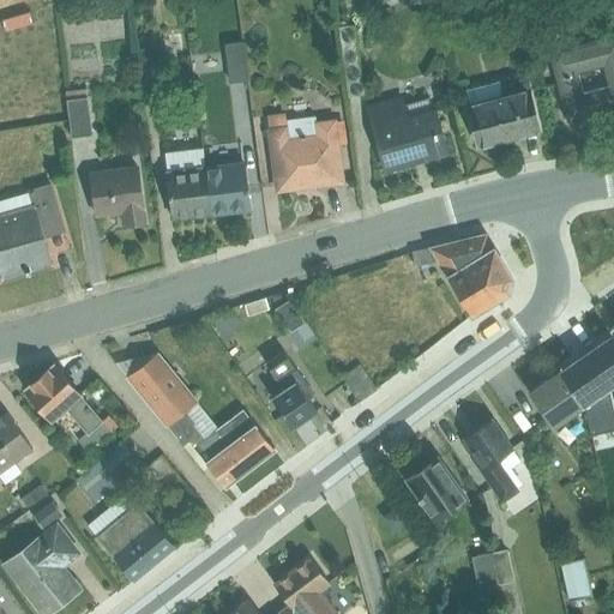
[(4,17),(6,31),(34,24),(30,10),(4,17)]
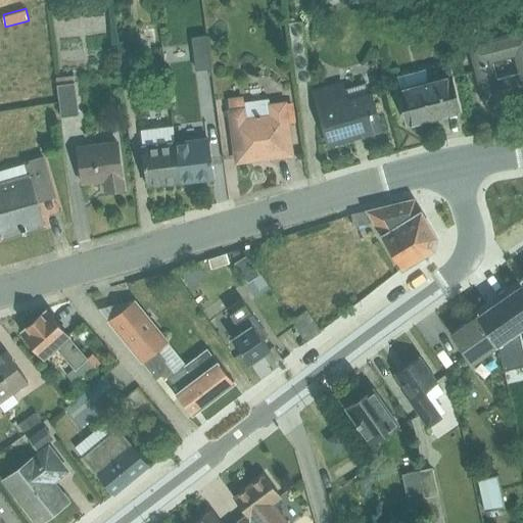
[(156,30),(137,32),(139,50),(158,48),(156,30)]
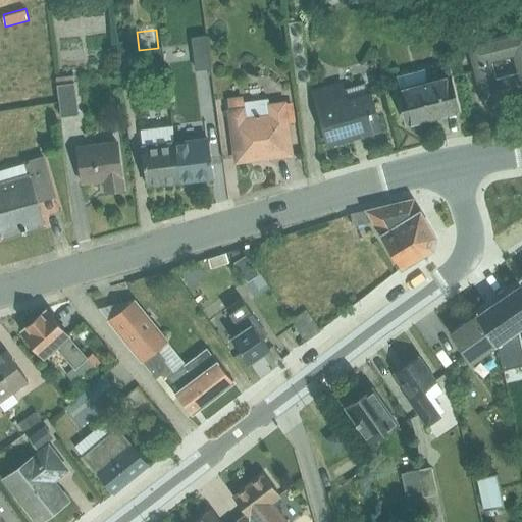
[(521,31),(468,45),(482,105),(521,94),(521,31)]
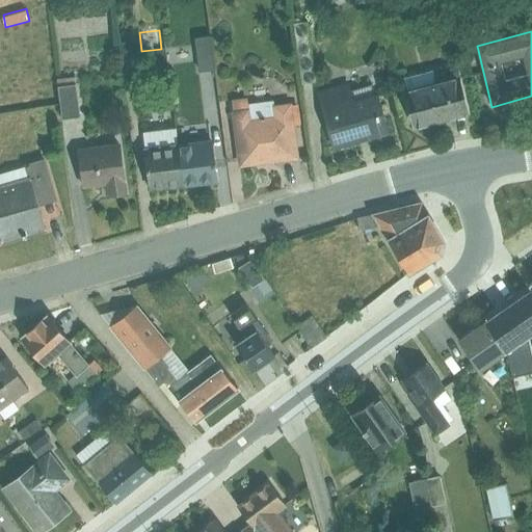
[(210,36),(194,38),(198,73),(214,71),(210,36)]
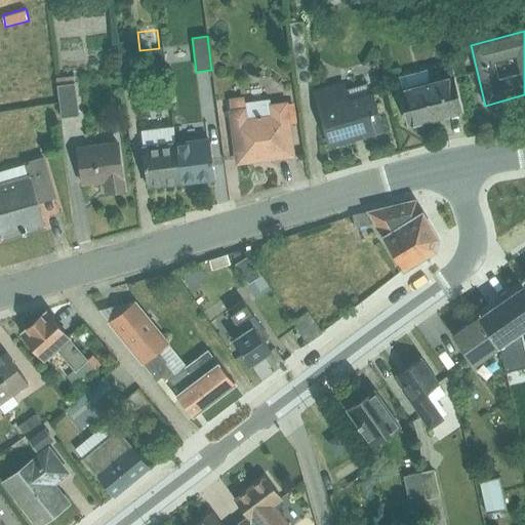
[(292,42),(297,83),(312,81),(306,40),(292,42)]
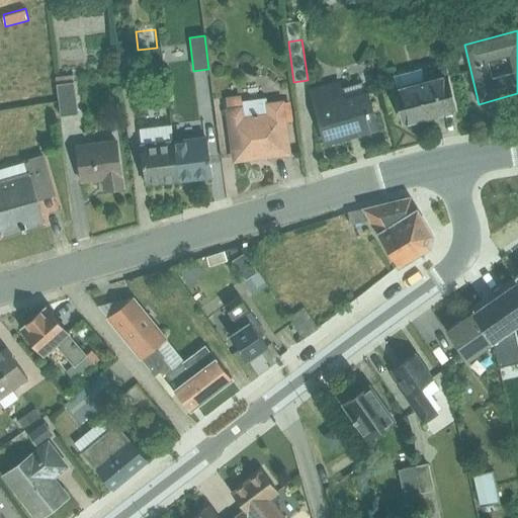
[(116,52),(120,80),(135,78),(131,50),(130,50),(128,40),(117,41),(118,52),(116,52)]
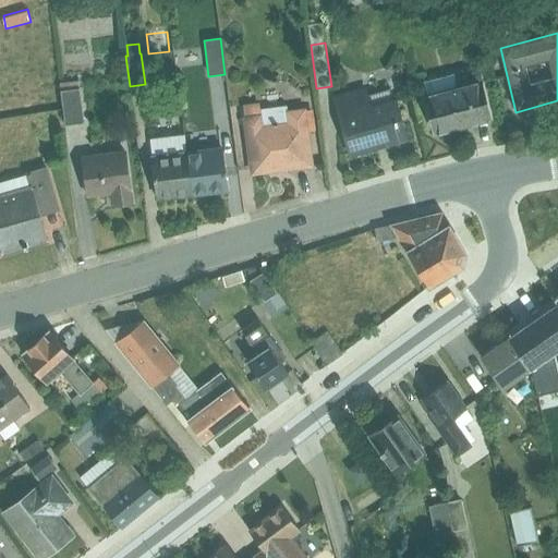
[(435,134),(490,119),(480,80),(458,85),(455,74),(423,83),(425,95),(424,96),(435,134)]
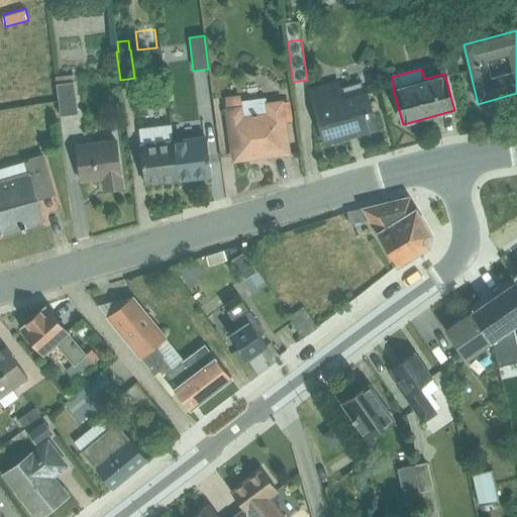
[(56,78),(61,116),(77,114),(73,76),(56,78)]
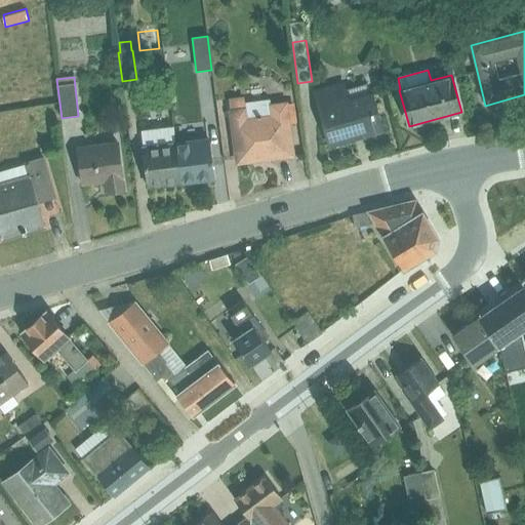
[(342,83),(313,91),(329,147),(382,131),(371,93),(349,99),(342,83)]
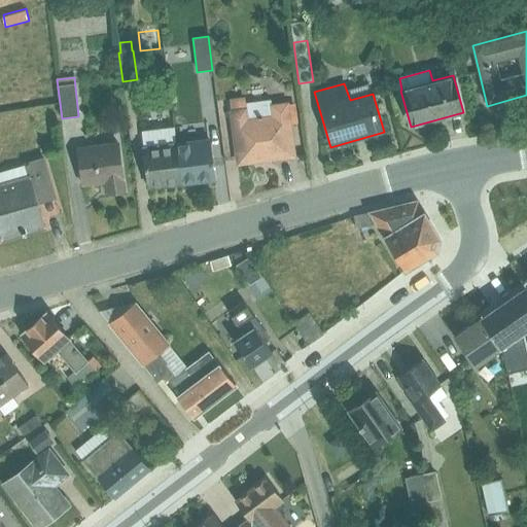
[(294,157),(287,102),(271,104),(271,101),(245,104),(245,100),(230,102),(238,163),(238,164),(239,165),(241,165),(267,162),(269,161),(270,160),(270,159),(270,157),(276,156),(276,157),(277,159),(278,160),(280,160),(294,157)]
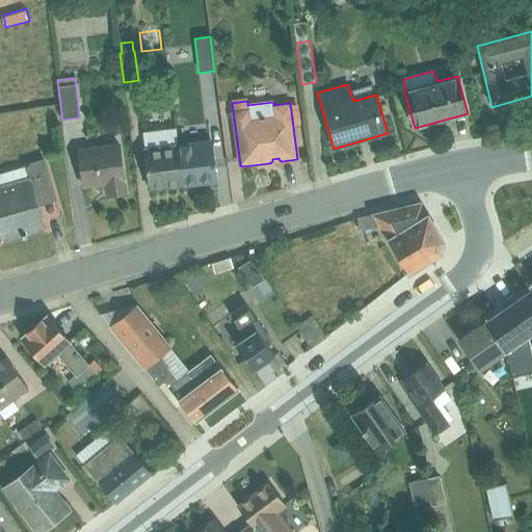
[(183,187),(178,144),(176,130),(142,133),(151,191),(183,187)]
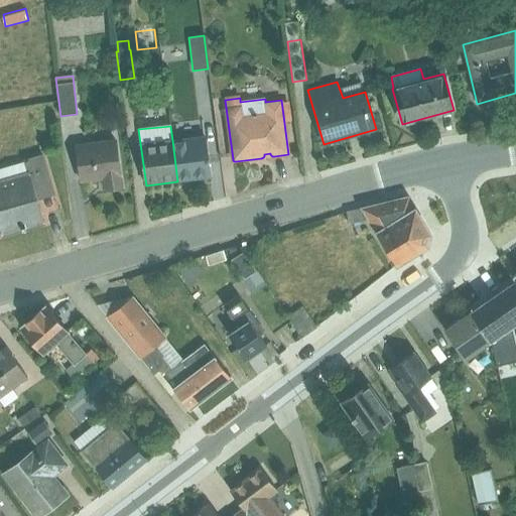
[(177,181),(210,177),(205,136),(172,140),(177,181)]
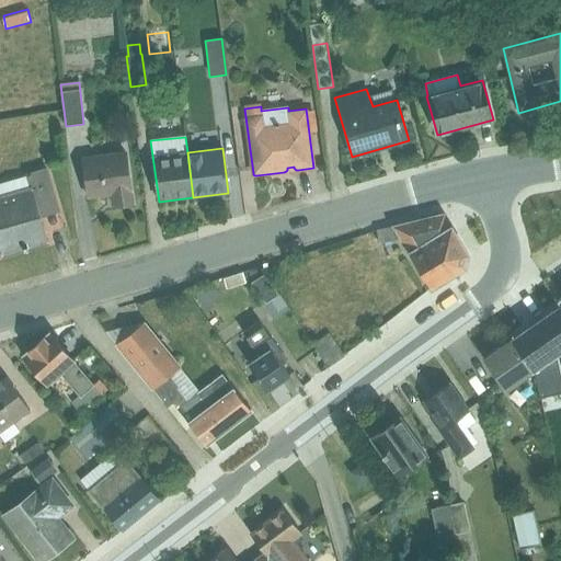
[(133,205),(126,151),(82,157),(88,197),(111,194),(113,208),(133,205)]
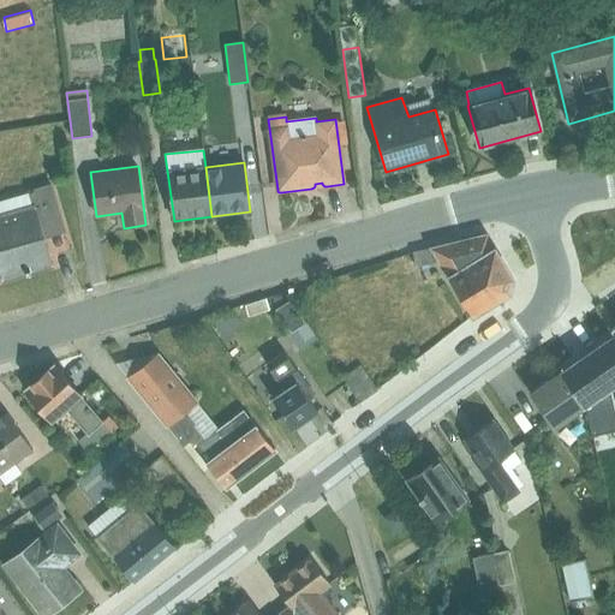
[(66,233),(52,184),(28,191),(29,193),(0,201),(0,274),(3,282),(5,281),(4,279),(25,273),(27,276),(31,275),(31,273),(53,267),(46,239),(66,233)]
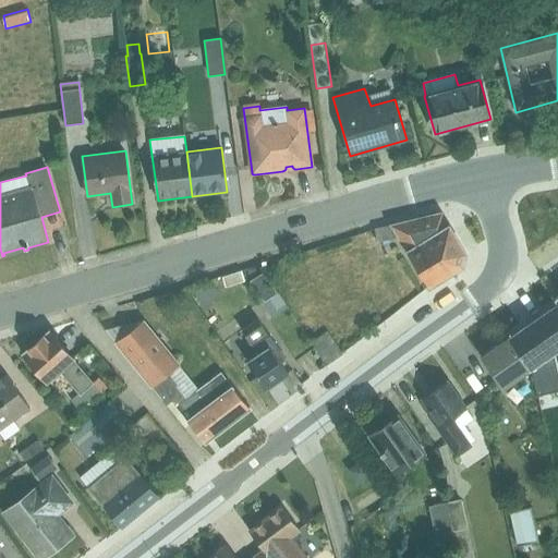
[(428,287),(462,267),(465,254),(440,215),(375,231),(377,243),(398,239),(428,287)]
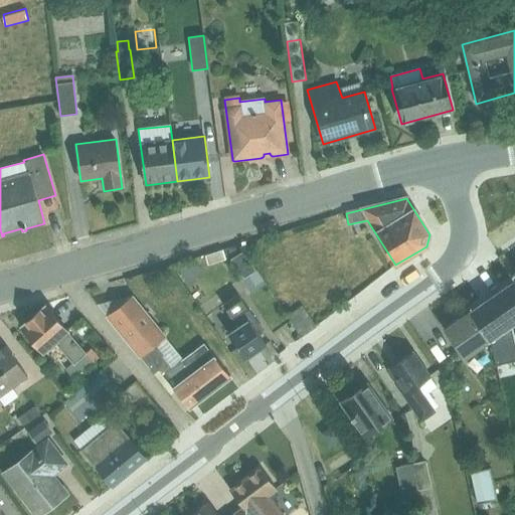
[(243,252),(230,261),(251,294),(264,286),(243,252)]
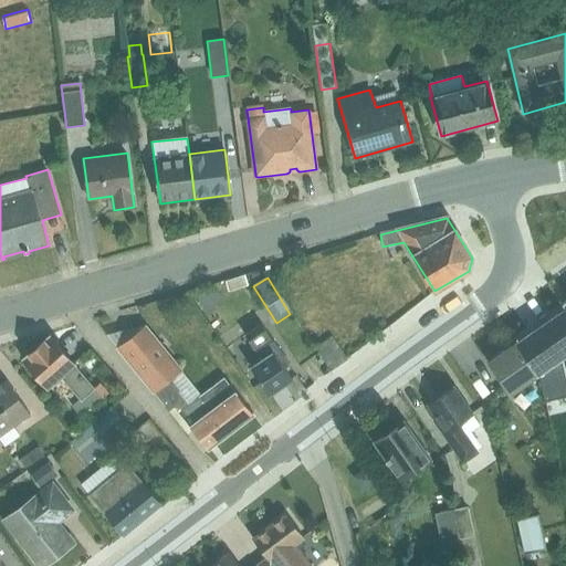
[(270,396),(292,380),(284,369),(289,366),(262,325),(245,336),(261,359),(250,367),(270,396)]
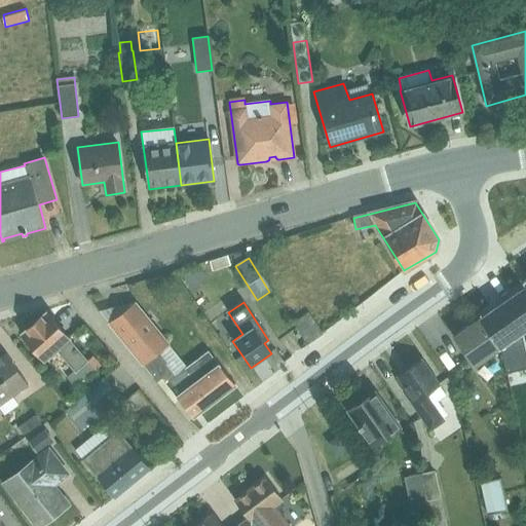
[(136,304),(109,325),(157,383),(161,379),(192,419),(235,387),(209,352),(176,377),(158,354),(167,346),(136,304)]
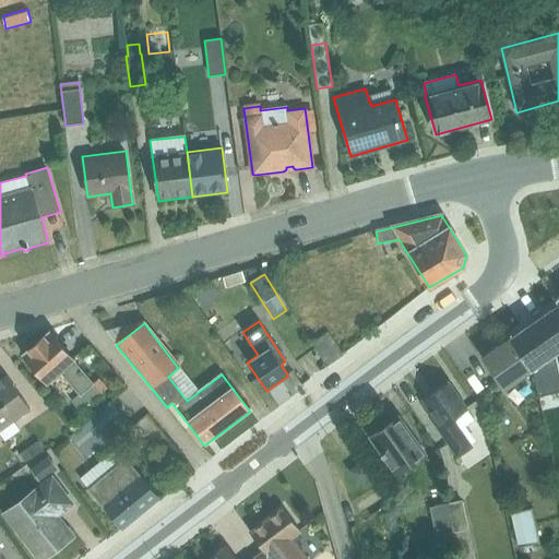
[(102,394),(49,333),(23,355),(48,384),(60,375),(79,396),(71,402),(80,412),(102,394)]
